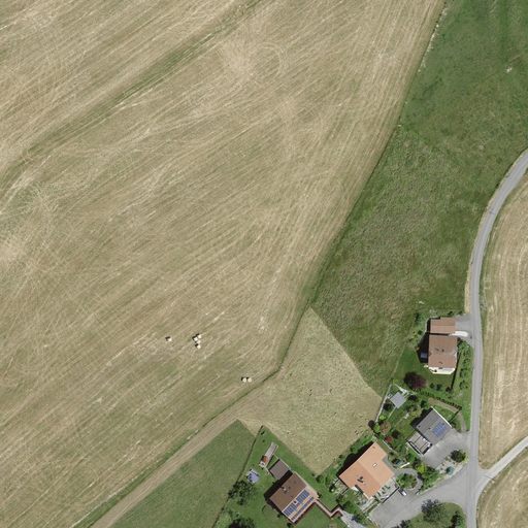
[(439,322),(430,322),(430,334),(454,335),(454,320),(439,320),(439,322)]
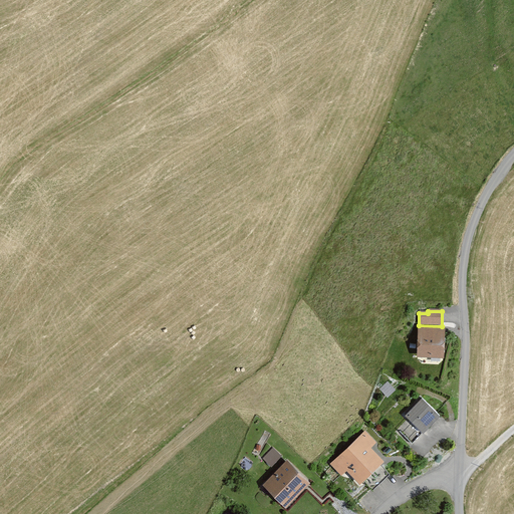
[(444,329),(417,328),(416,358),(442,359),(444,329)]
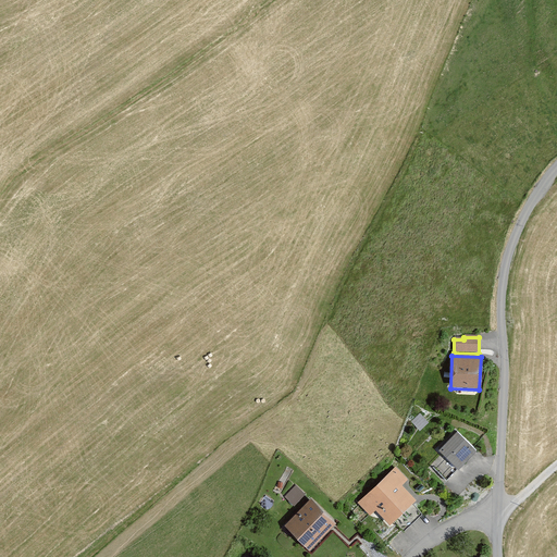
[(474,452),(455,433),(436,452),(457,471),(474,452)]
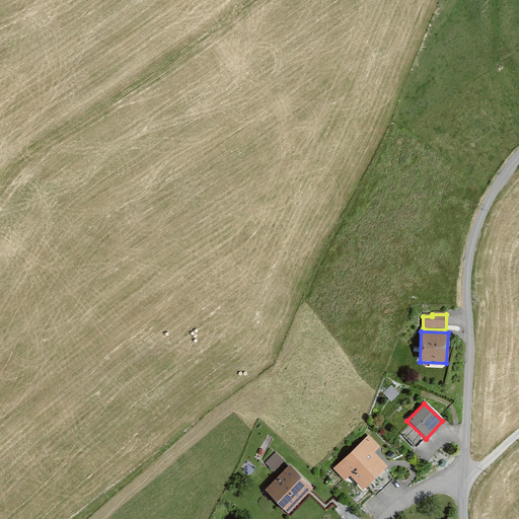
[(379,448),(368,436),(331,469),(343,482),(349,476),(361,490),(385,467),(373,454),(379,448)]
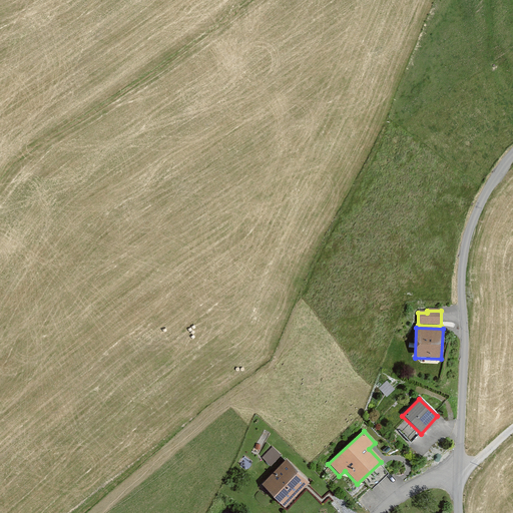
[(260,460),(269,468),(279,457),(271,449),(260,460)]
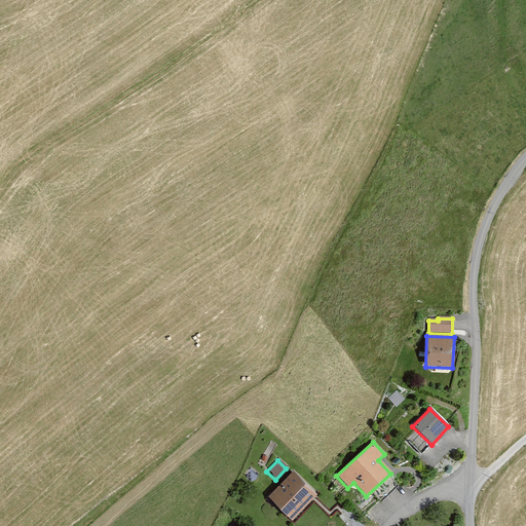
[(314,497),(292,474),(265,499),(289,523),(314,497)]
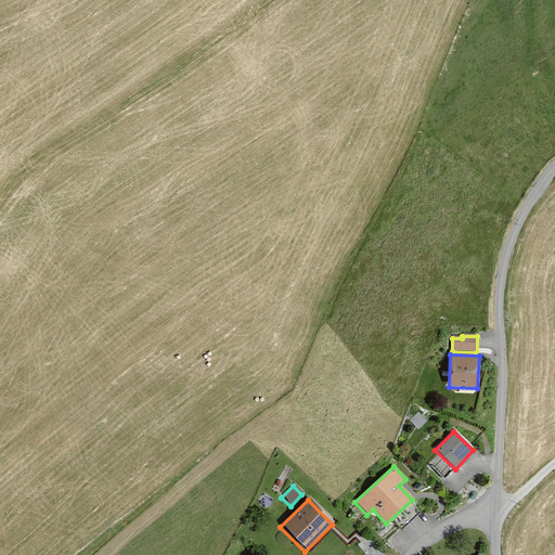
All buildings are outlined.
